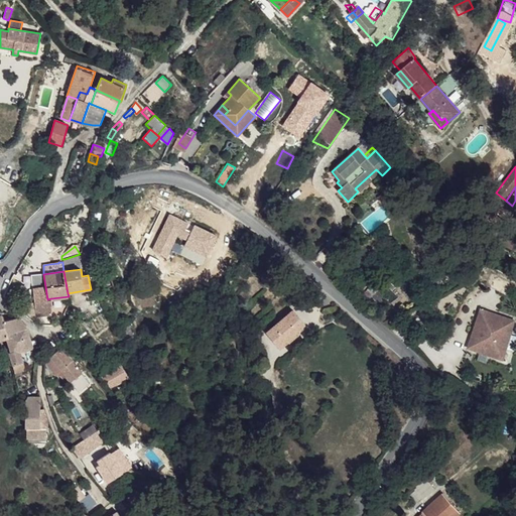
[(38,275),(33,288),(45,286),(43,274),(38,275)]
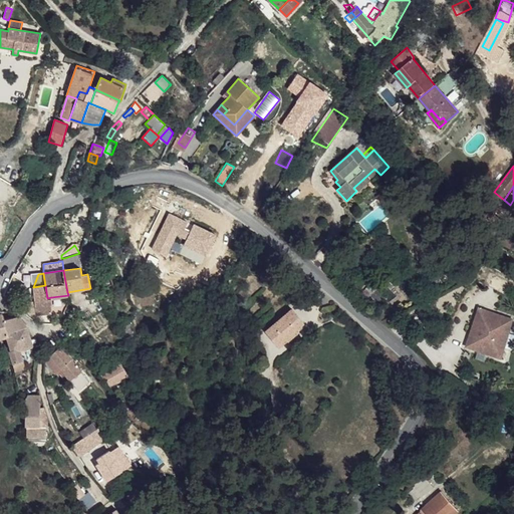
[(33,287),(34,300),(47,298),(45,285),(33,287)]
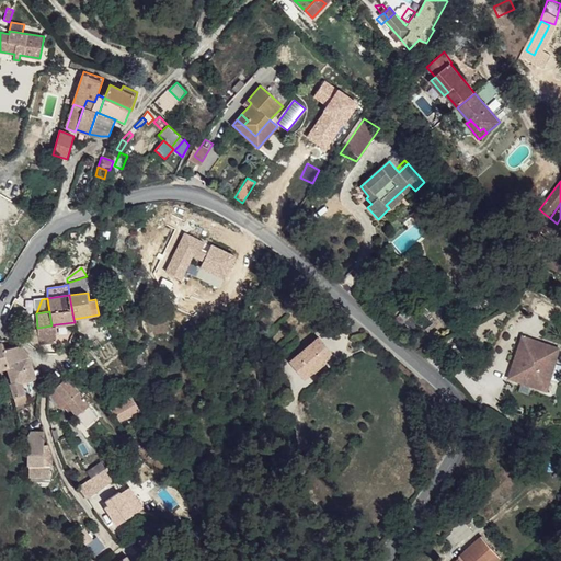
[(32,339),(32,342),(33,342),(34,342),(35,342),(36,342),(38,342),(38,343),(56,341),(56,324),(52,325),(37,328),(31,329),(32,339)]
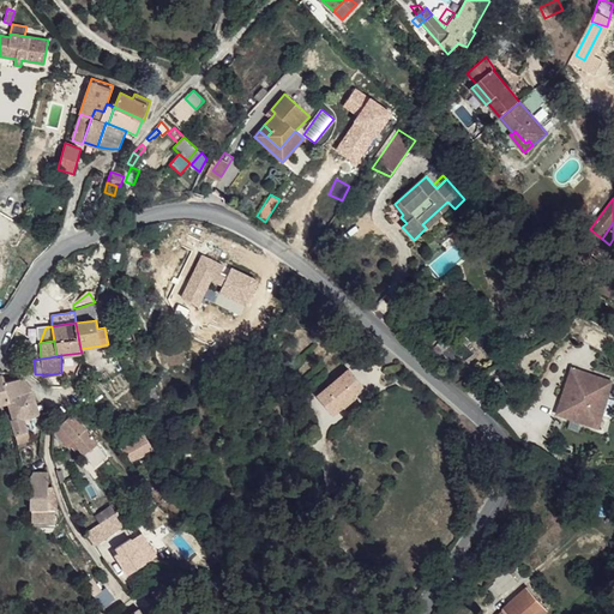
[(613,379),(570,367),(555,416),(601,429),(613,380),(613,379)]
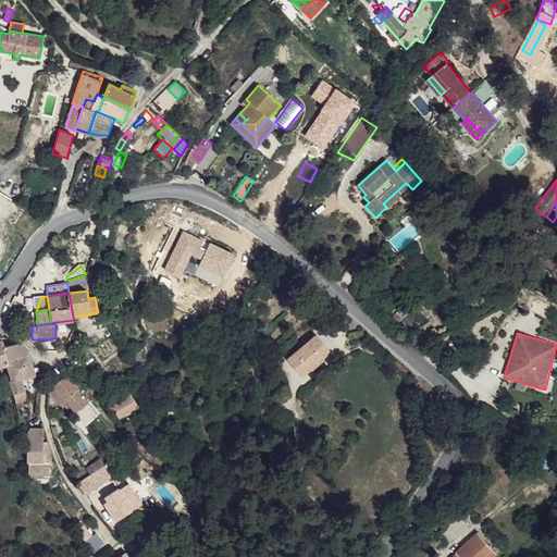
[(287,359),(301,376),(311,368),(309,366),(321,356),(329,349),(317,335),(287,359)]
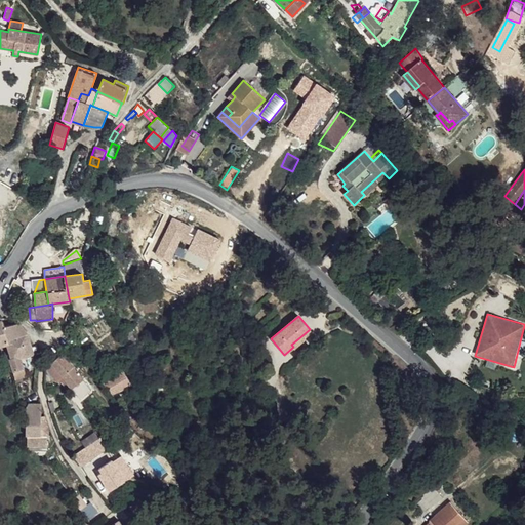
[(10,356),(11,359),(34,354),(33,351),(32,346),(28,333),(19,324),(4,326),(3,326),(8,342),(12,356),(10,356)]
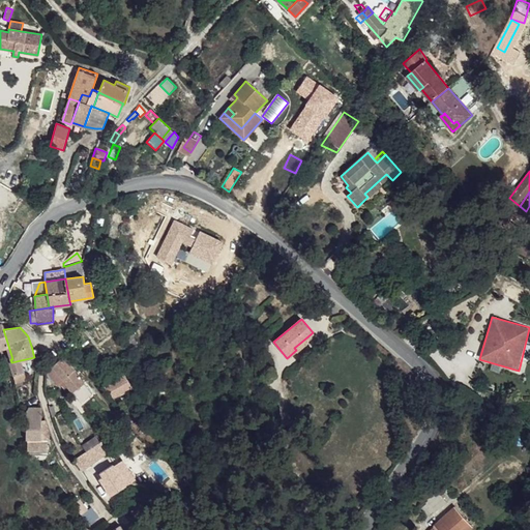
[(124,334),(130,349),(137,347),(131,332),(124,334)]
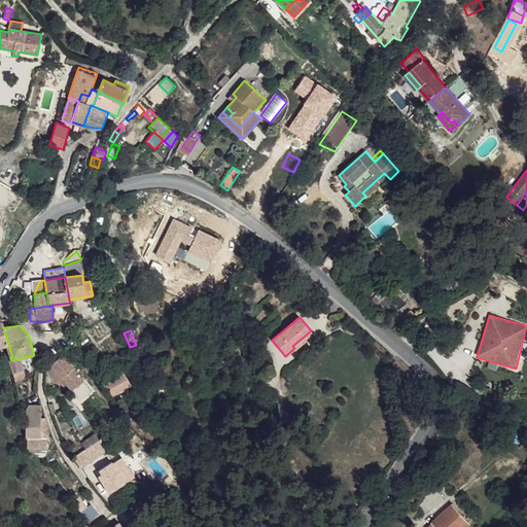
[(294,348),(294,349),(306,340),(304,337),(292,346),(294,348)]
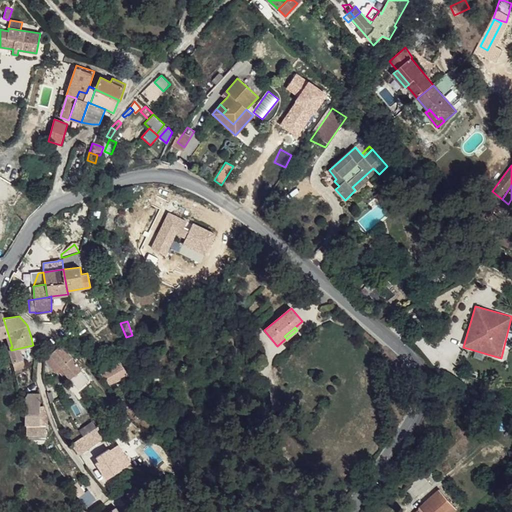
[(71,379),(82,370),(60,345),(50,354),(51,355),(47,359),(57,370),(61,367),(71,379)]
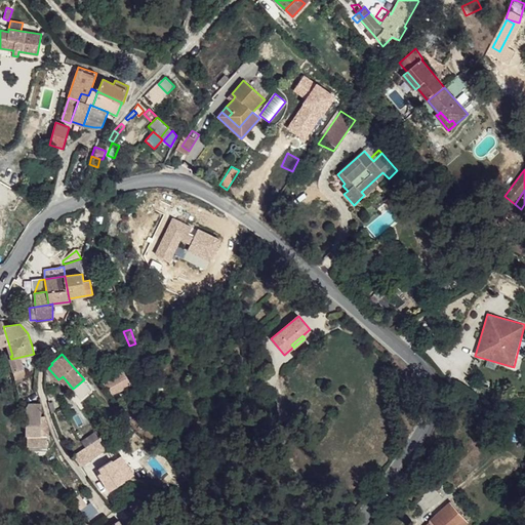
[(14,371),(25,368),(22,357),(11,359),(14,371)]
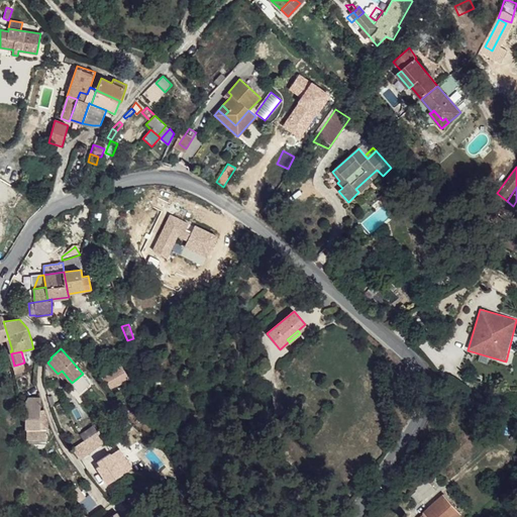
[(14,366),(15,373),(25,370),(24,363),(14,366)]
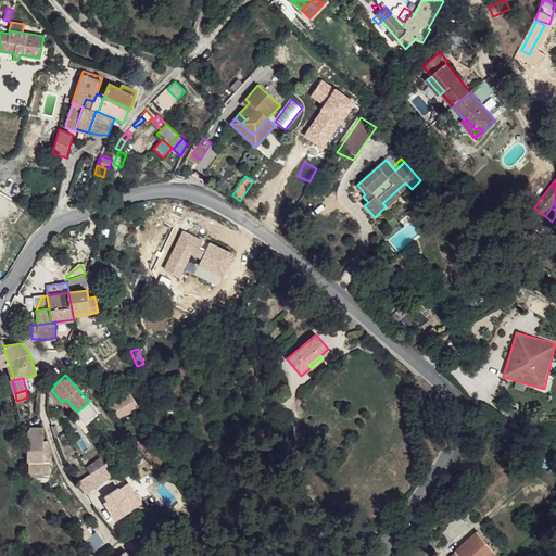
[(106,407),(115,419),(139,406),(129,391),(106,407)]
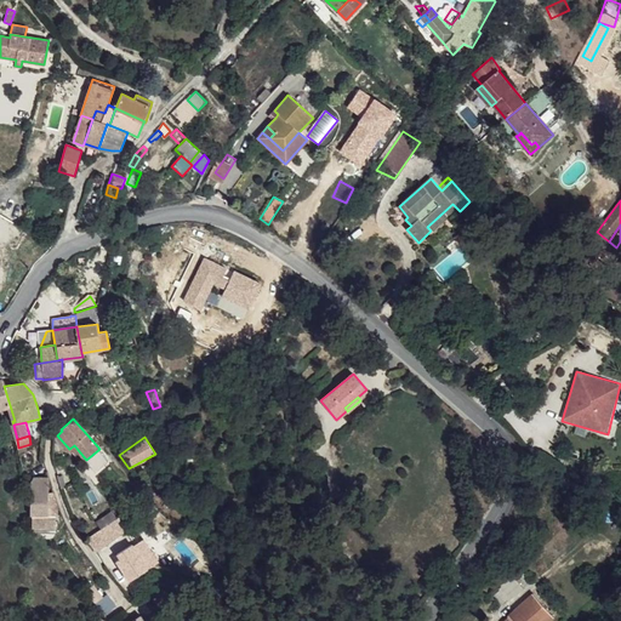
[(74,445),(69,449),(81,463),(86,460),(74,445)]
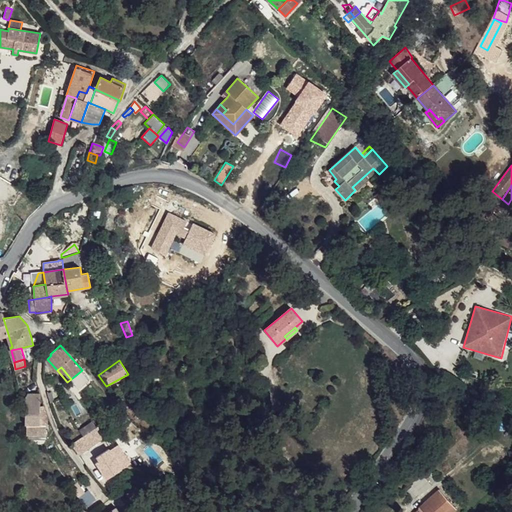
[(71,379),(78,388),(90,379),(82,370),(71,379)]
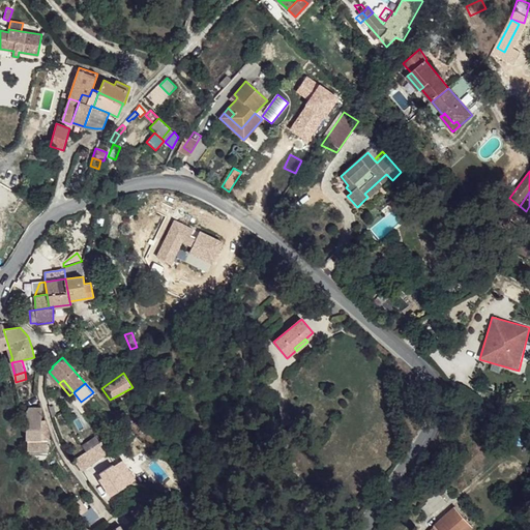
[(27,439),(48,440),(49,439),(51,437),(51,434),(47,420),(42,421),(41,408),(27,407),(24,410),(27,439)]
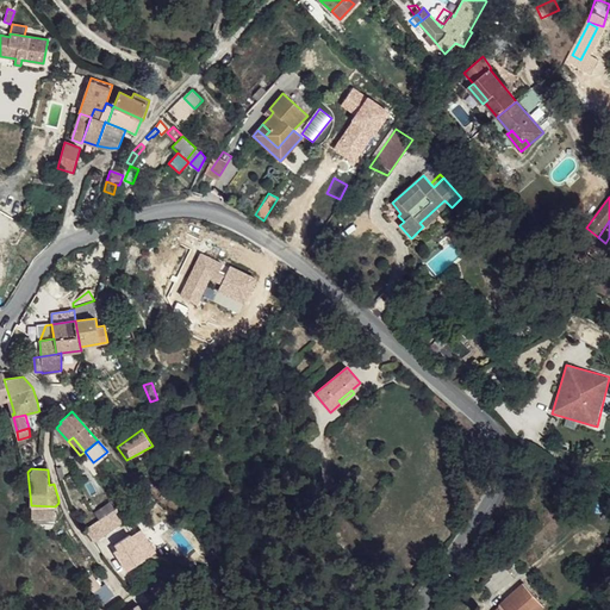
[(98,522),(113,509),(106,500),(89,512),(98,522)]
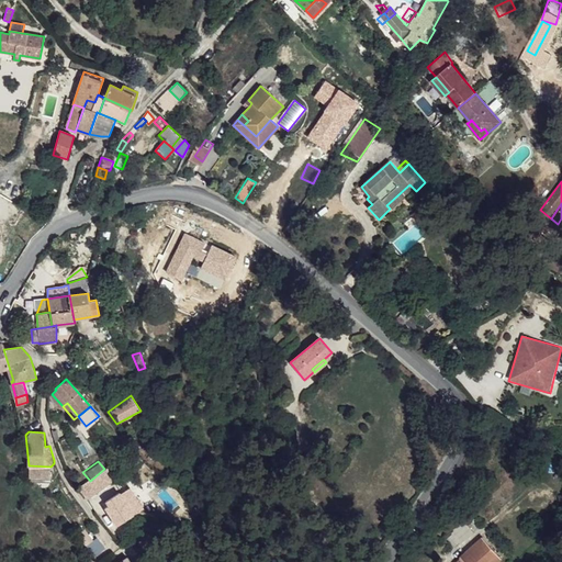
[(31,476),(36,482),(51,483),(51,470),(32,469),(31,476)]
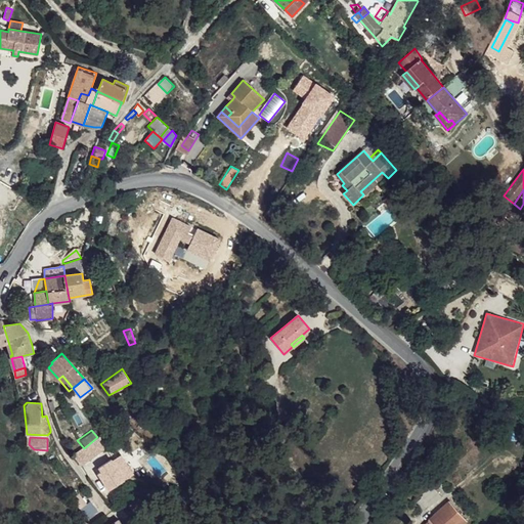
[(102,445),(98,438),(84,449),(89,456),(102,445)]
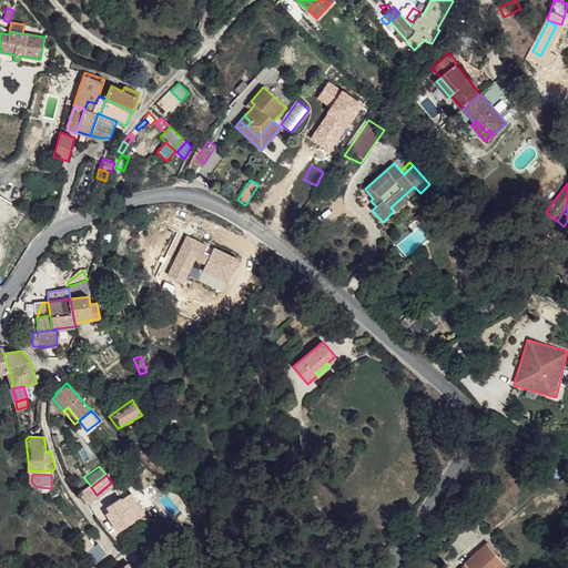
[(91,486),(83,477),(75,484),(82,492),(91,486)]
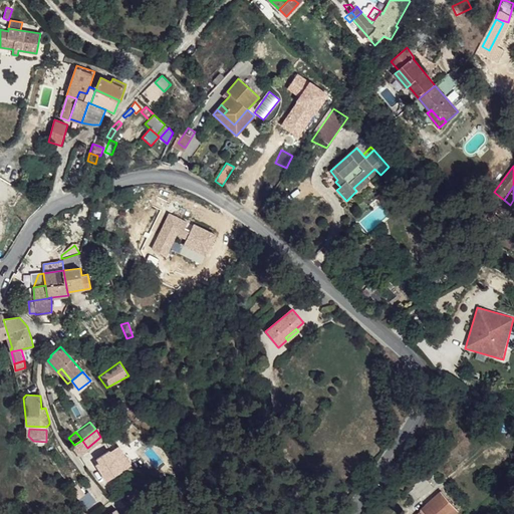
[(114,457),(118,464),(127,456),(115,437),(105,445),(107,447),(114,457)]
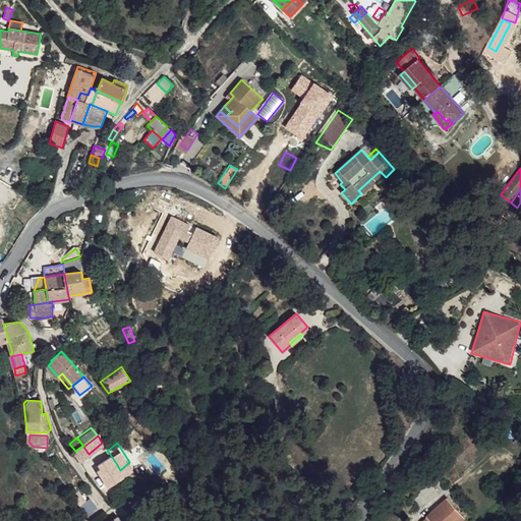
[(74,454),(79,460),(89,454),(83,447),(74,454)]
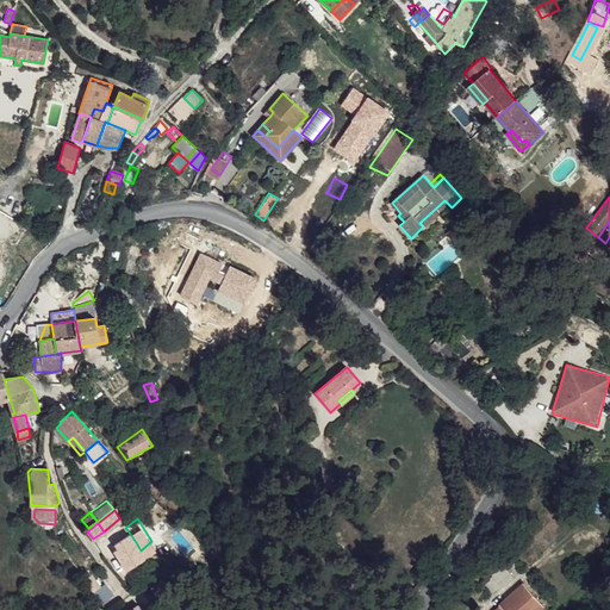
[(116,554),(136,542),(128,530),(109,540),(116,554)]
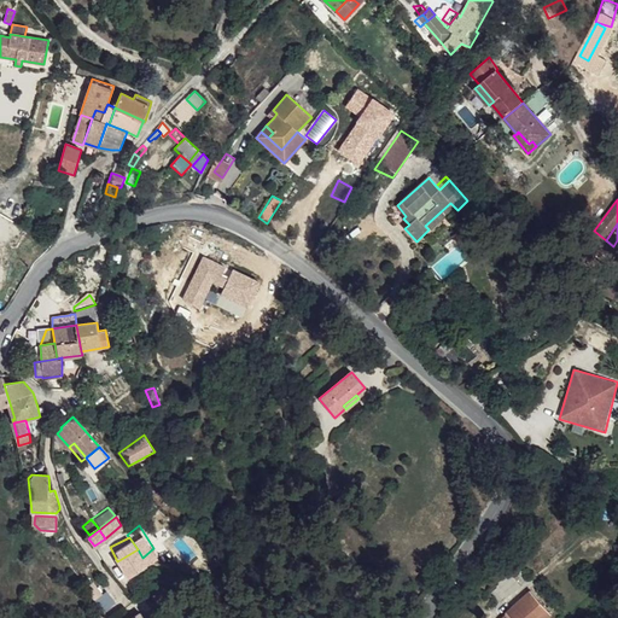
[(502,584),(491,594),(500,602),(520,586),(511,573),(501,582),(502,584)]
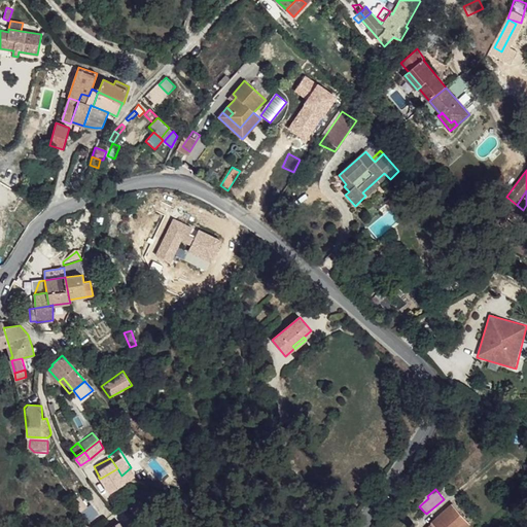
[(142,498),(129,505),(133,513),(146,505),(142,498)]
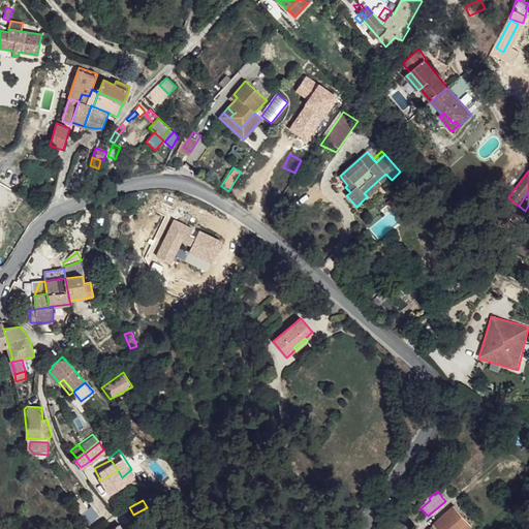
[(433,525),(433,526),(436,528),(467,528),(472,525),(474,523),(469,519),(468,520),(455,505),(433,525)]
